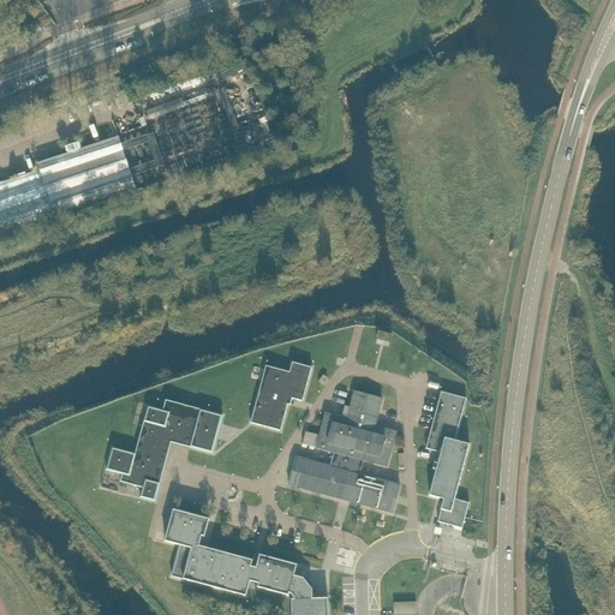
[(105,97),(93,100),(95,107),(107,106),(105,97)]
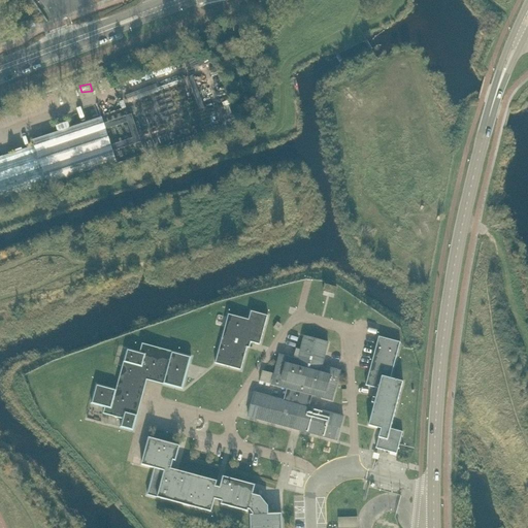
[(0,200),(117,162),(102,118),(33,140),(35,146),(0,158),(0,200)]
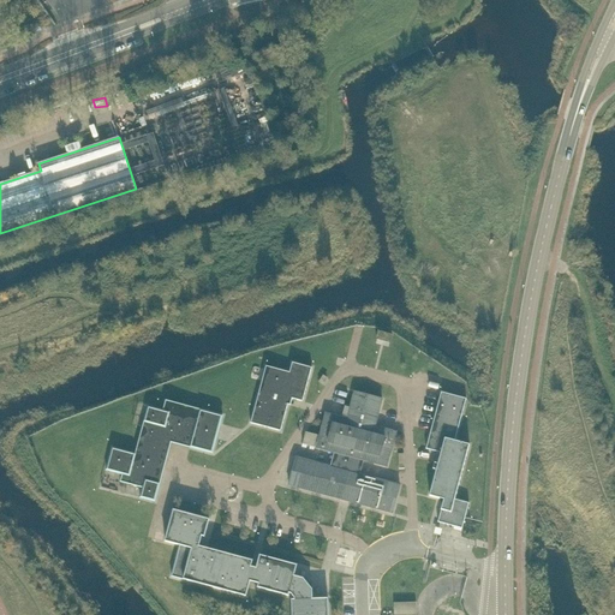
[(378,332),(377,339),(390,344),(393,335),(378,332)]
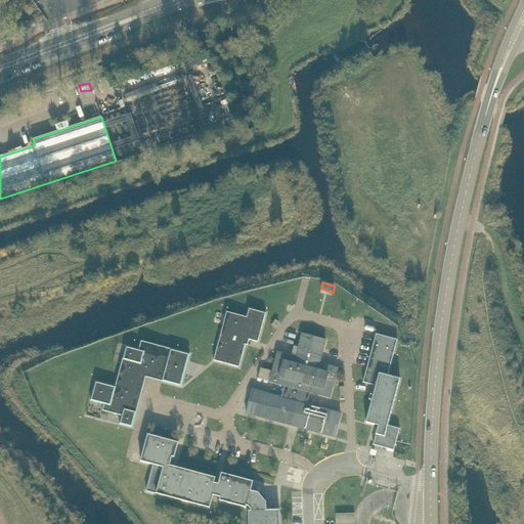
[(247,339),(250,340),(258,342),(266,313),(250,309),(247,317),(227,312),(214,360),(239,367),(247,339)]
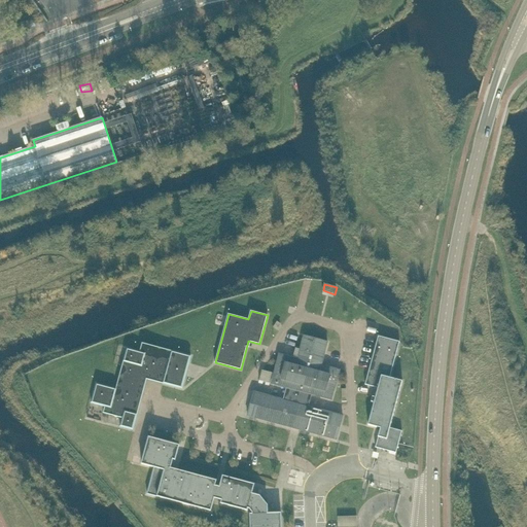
[(355,322),(351,338),(356,339),(351,358),(369,363),(377,334),(380,324),(356,317),(355,322)]
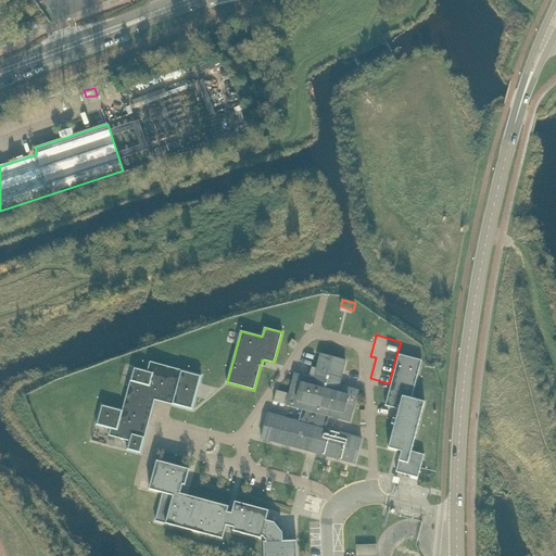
[(266,430),(264,430),(261,439),(308,452),(310,450),(316,451),(316,453),(355,464),(362,439),(326,429),(329,416),(350,421),(358,391),(339,386),(345,361),(321,354),(315,379),(295,374),(287,405),(302,409),(299,422),(268,414),(265,422),(267,424),(266,430)]
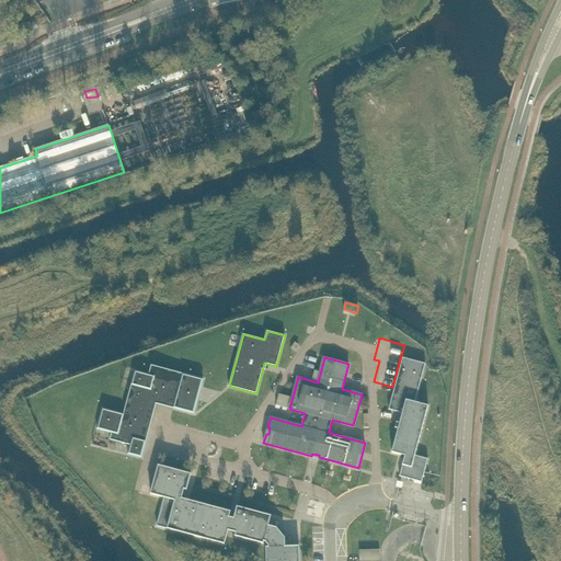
[(389,410),(403,413),(405,404),(410,405),(411,401),(415,402),(426,364),(403,357),(389,410)]
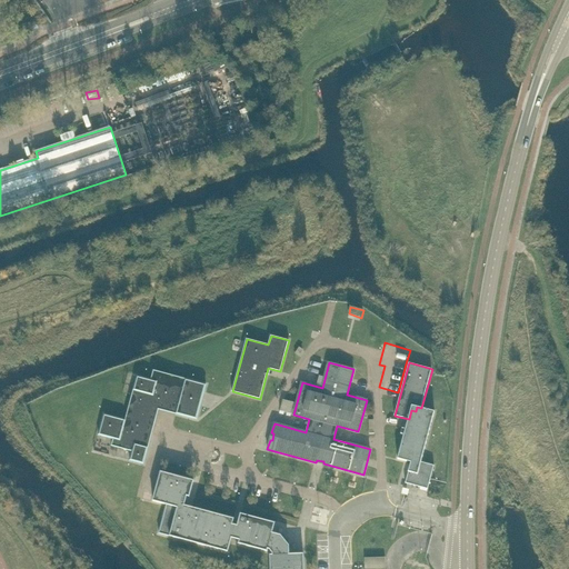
[(177,409),(176,413),(197,420),(207,385),(153,370),(151,380),(137,377),(126,420),(105,415),(99,435),(113,439),(112,446),(132,451),(130,460),(143,465),(152,432),(151,432),(151,435),(147,433),(156,403),(177,409)]
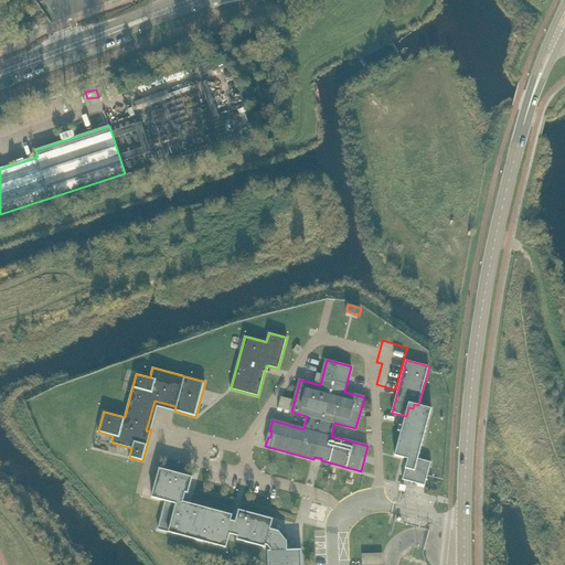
[(278,407),(289,411),(292,401),(281,397),(278,407)]
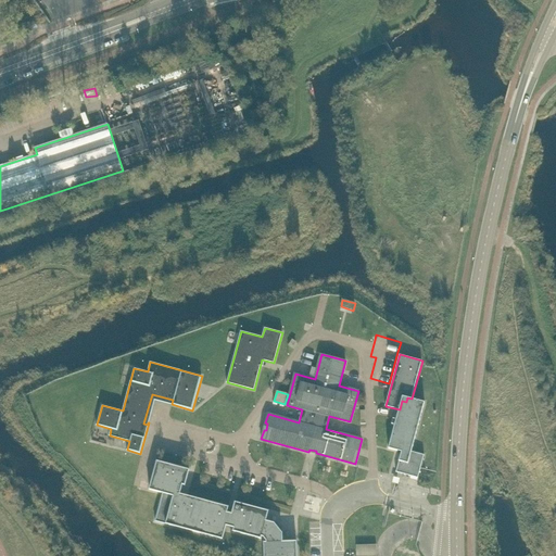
[(402,401),(400,409),(389,449),(402,452),(396,472),(399,472),(418,478),(421,468),(425,455),(412,452),(425,402),(412,399),(407,397),(406,402),(402,401)]
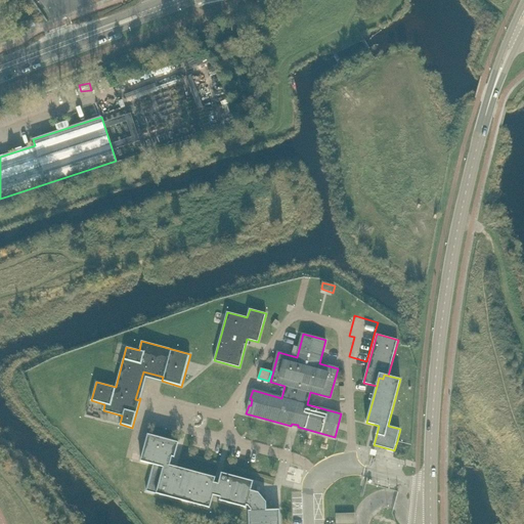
[(266,503),(259,493),(251,491),(253,482),(222,473),(219,484),(212,482),(213,477),(170,466),(172,457),(175,457),(178,443),(148,435),(141,462),(154,465),(146,491),(210,509),(213,495),(221,497),(220,500),(246,508),(247,506),(249,507),(251,510),(251,511),(249,511),(249,523),(279,523),(279,510),(266,511),(266,503)]
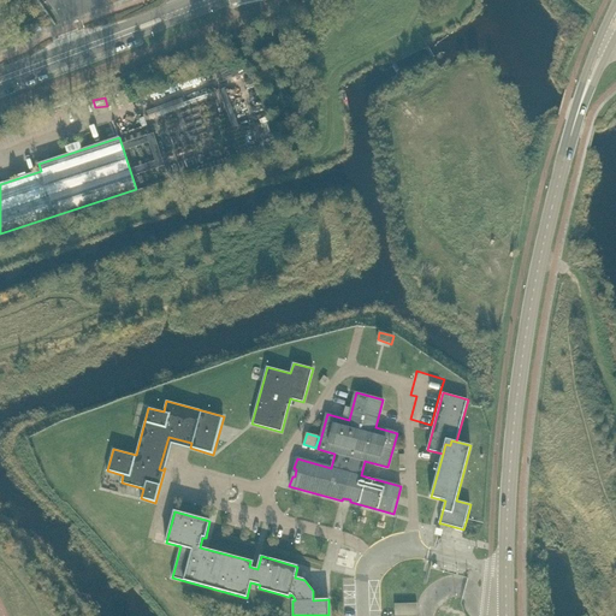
[(419,615),(419,602),(395,602),(395,615),(419,615)]
